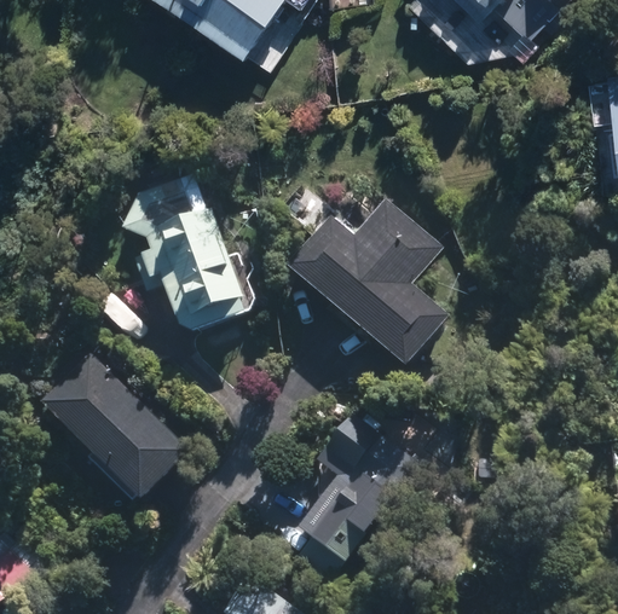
[(161,0),(247,56),(282,0),(161,0)]
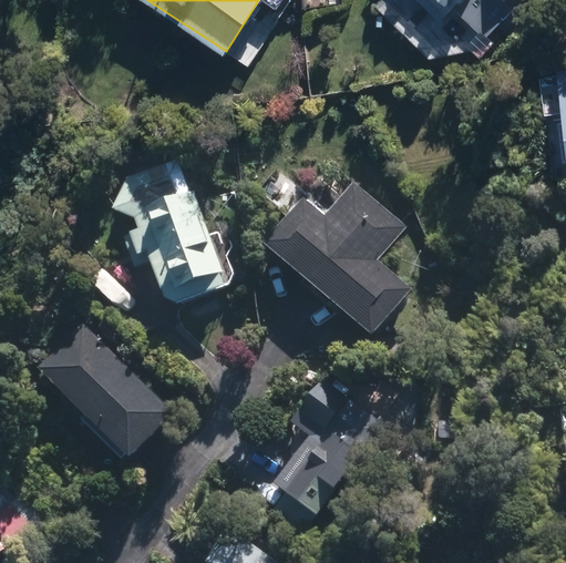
[(421,0),(438,16),(450,3),(486,38),(521,0),(421,0)]
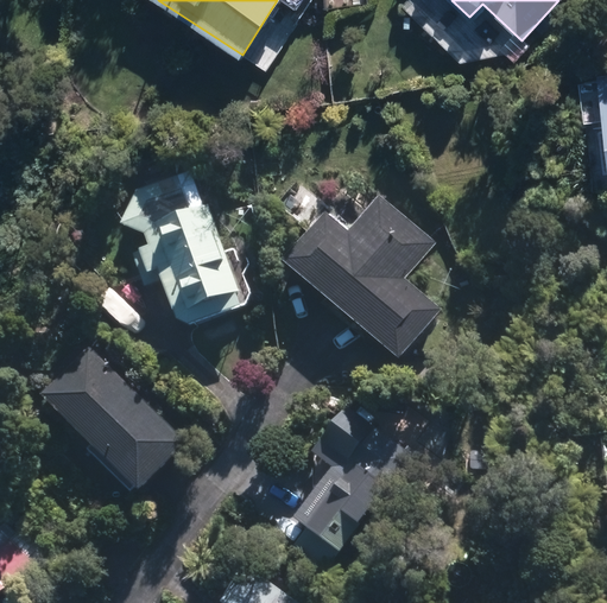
[(606,64),(594,67),(606,173),(606,64)]
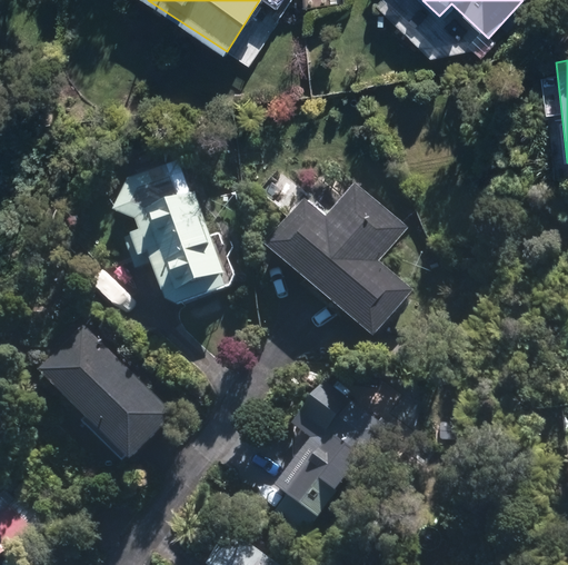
[(162,303),(173,306),(225,287),(220,276),(225,275),(195,192),(191,194),(177,159),(129,178),(112,208),(135,219),(162,303)]
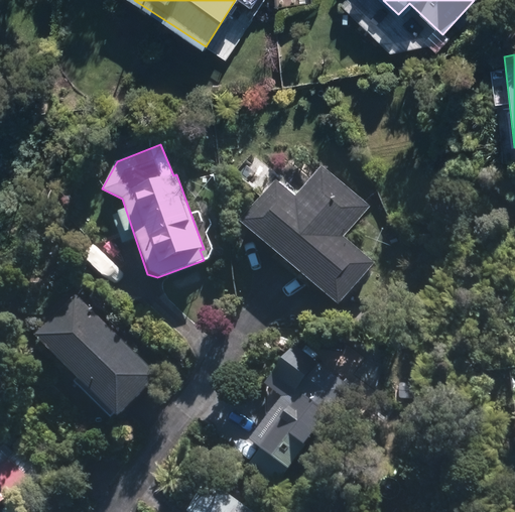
[(370,206),(324,164),(296,195),(276,177),(238,221),(338,305),(376,261),(344,235),(370,206)]
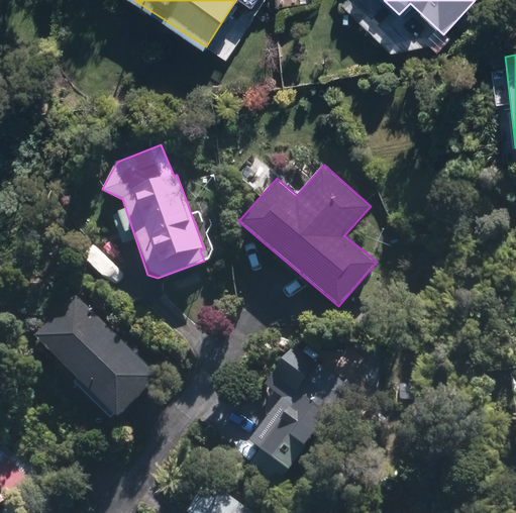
[(157,375),(77,294),(34,335),(114,416),(157,375)]
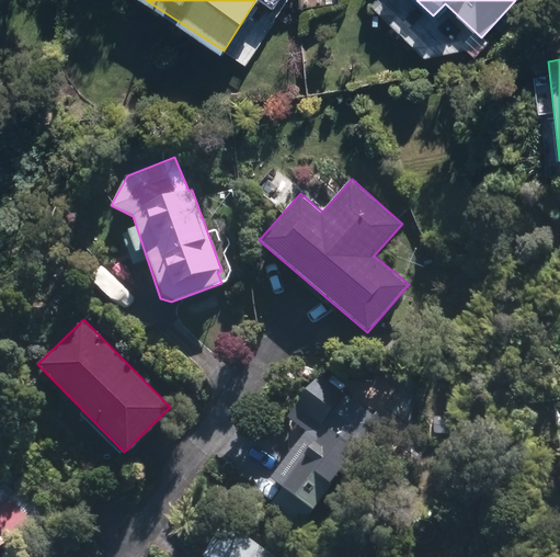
[(308,511),(379,419),(319,373),(285,417),(306,433),(269,480),(308,511)]
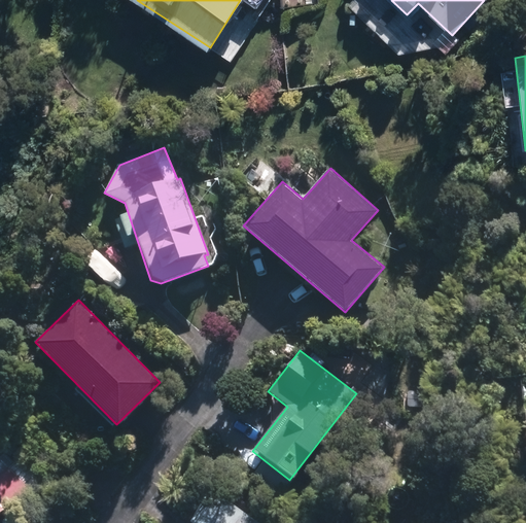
[(0,458),(0,512),(27,488),(0,458)]
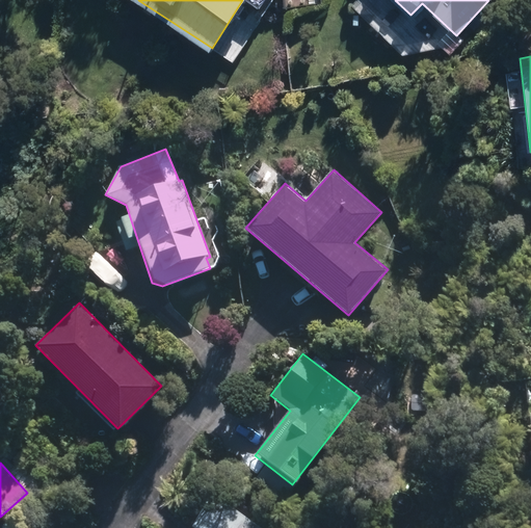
[(259,527),(224,504),(207,527),(259,527)]
